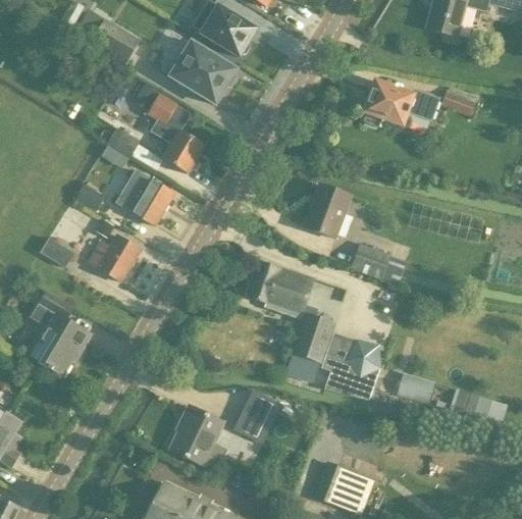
[(207,0),(191,27),(240,56),(241,53),(246,53),(250,47),(248,43),(256,29),(211,0),(207,0)]
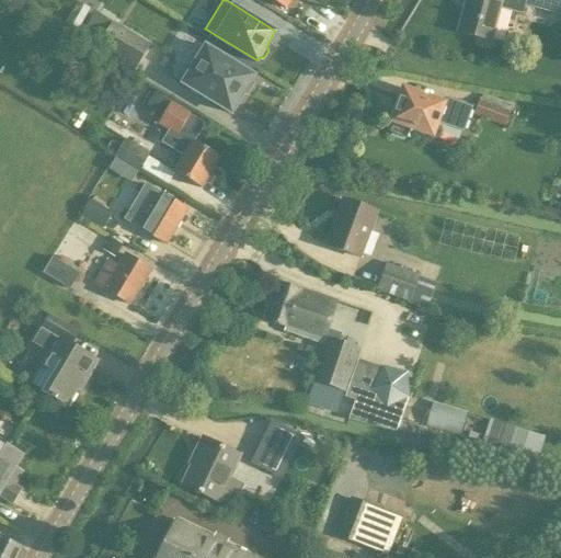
[(466,0),(458,29),(491,37),(500,6),(523,11),(525,3),(513,0),(466,0)]
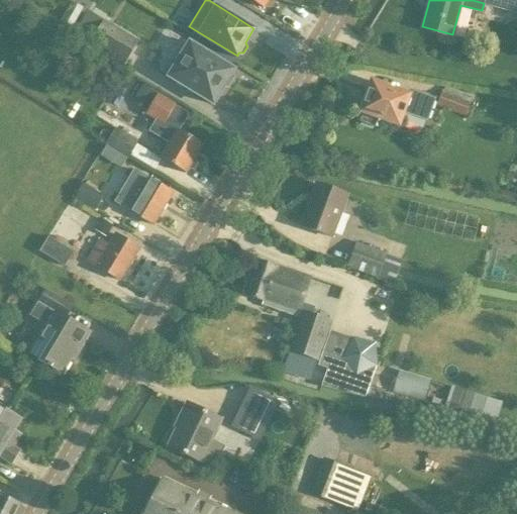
[(473,0),(484,3),(516,11),(516,0),(473,0)]
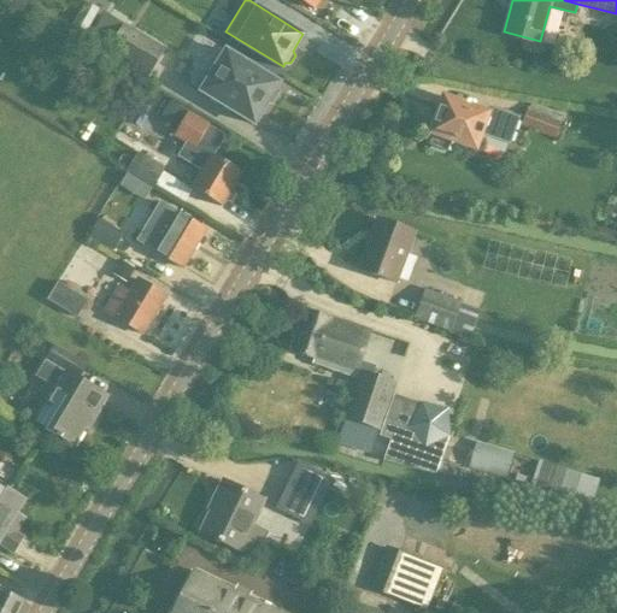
[(166,47),(127,23),(110,49),(150,74),(166,47)]
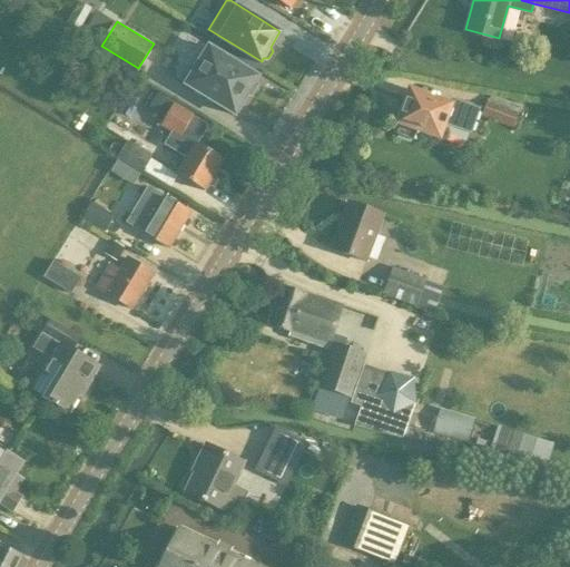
[(499,51),(514,61),(521,50),(505,41),(499,51)]
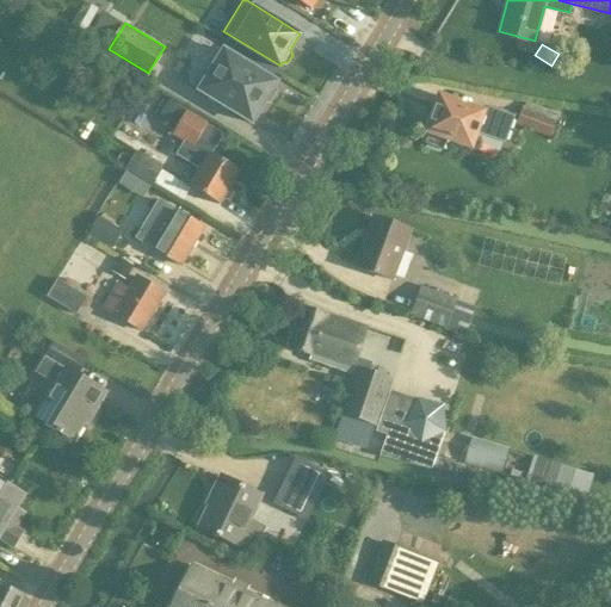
[(278,80),(224,48),(199,88),(253,121),(265,100),(271,100),(278,90),(275,85),(278,80)]
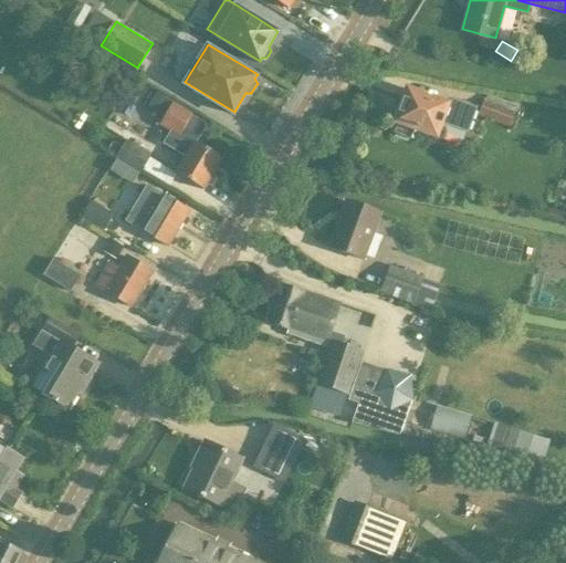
[(437,134),(441,120),(468,128),(475,106),(448,96),(447,102),(408,89),(397,120),(399,121),(396,129),(411,135),(415,126),(437,134)]
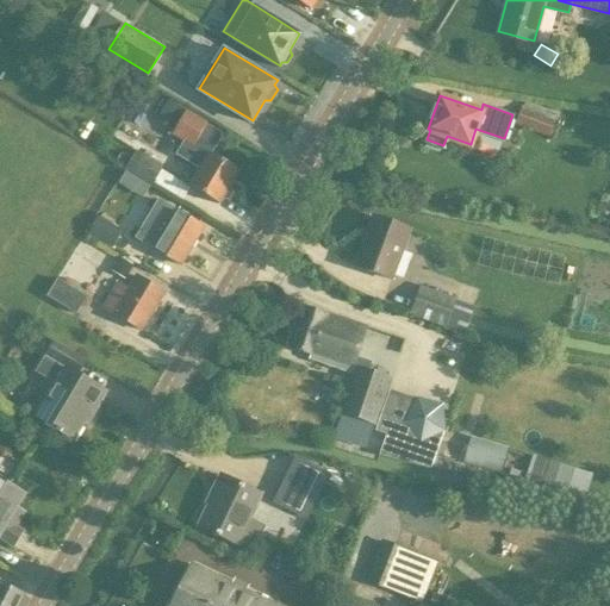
[(168,97),(157,113),(175,123),(185,106),(168,97)]
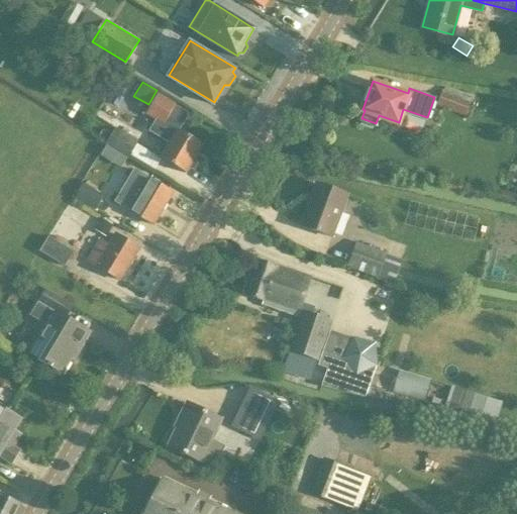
[(436,103),(466,114),(471,101),(441,90),(436,103)]
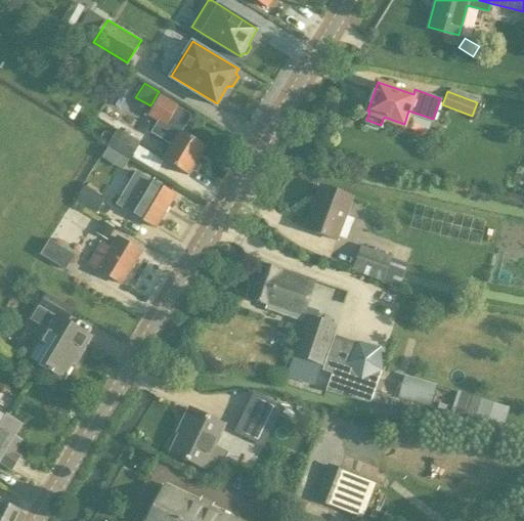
[(206,144),(182,130),(192,114),(159,93),(147,112),(157,118),(149,130),(172,143),(164,158),(188,173),(190,169),(198,171),(202,164),(197,159),(206,144)]
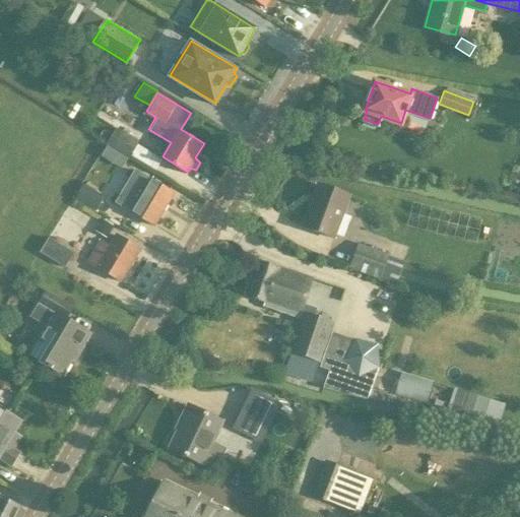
[(129,156),(139,140),(117,127),(112,133),(107,142),(129,156)]
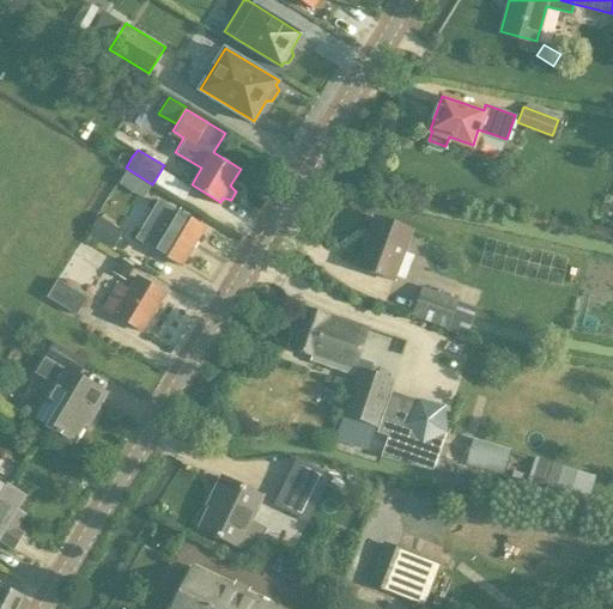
[(123,152),(116,162),(126,168),(132,157),(123,152)]
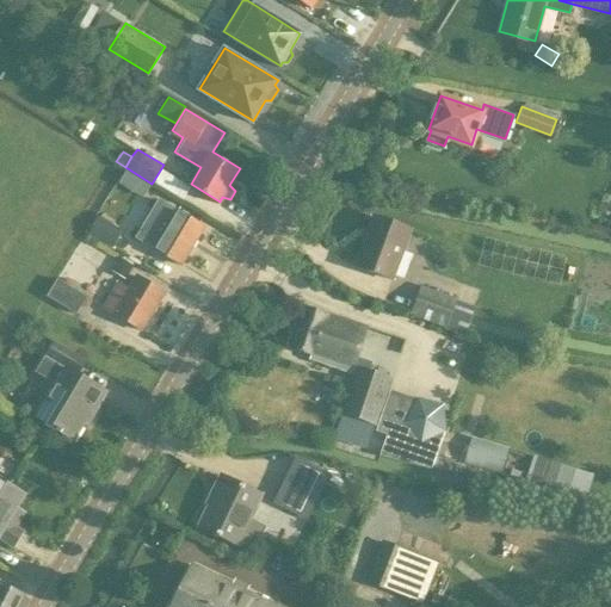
[(164,167),(156,179),(184,194),(191,183),(164,167)]
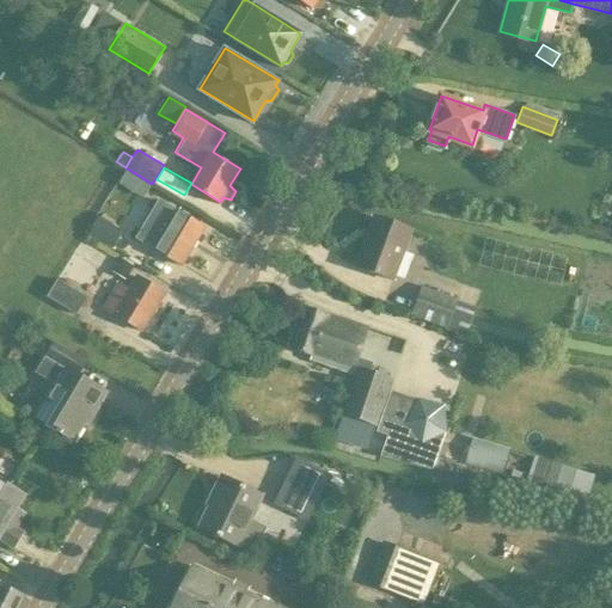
[(158,197),(135,234),(144,240),(183,263),(206,226),(177,209),(158,197)]
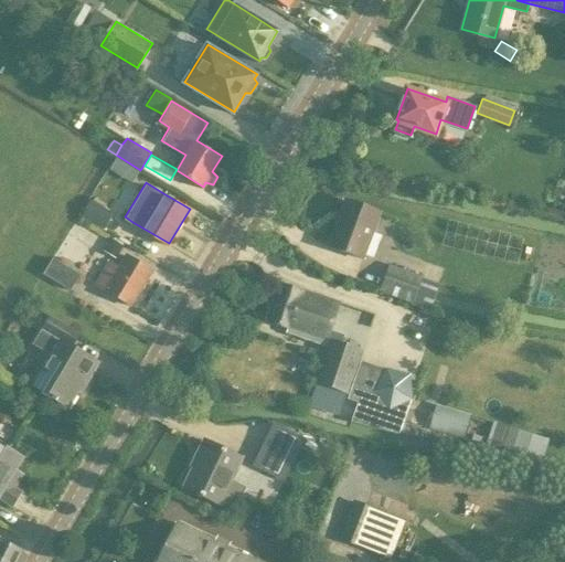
[(362,257),(380,211),(347,199),(329,244),(362,257)]
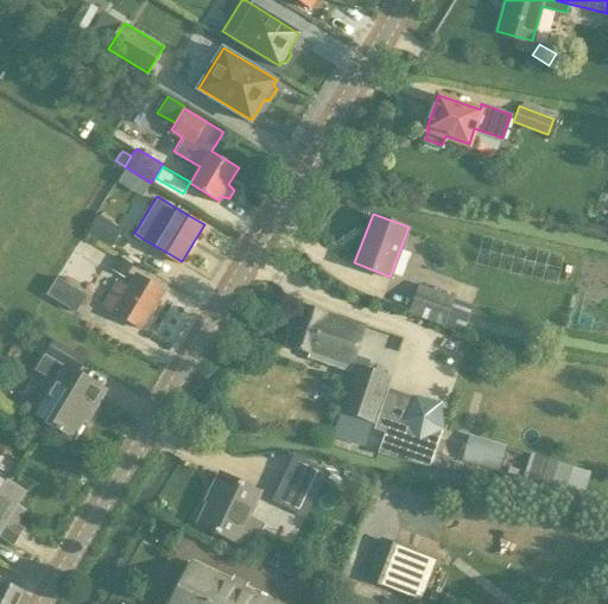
[(99,215),(89,230),(113,243),(121,228),(99,215)]
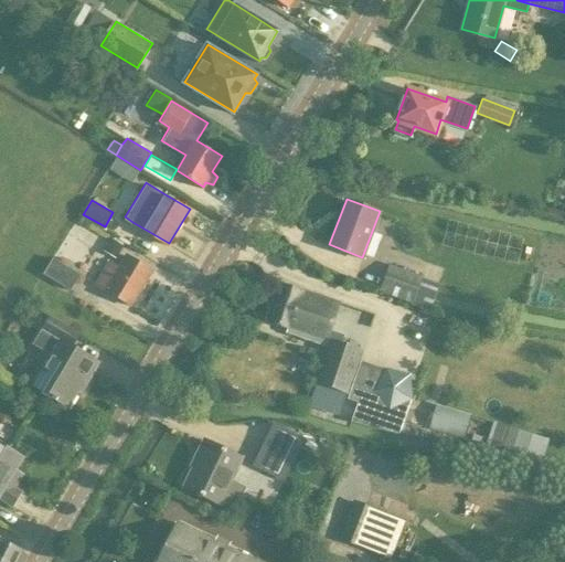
[(132,305),(153,269),(127,253),(119,265),(110,260),(96,283),(132,305)]
